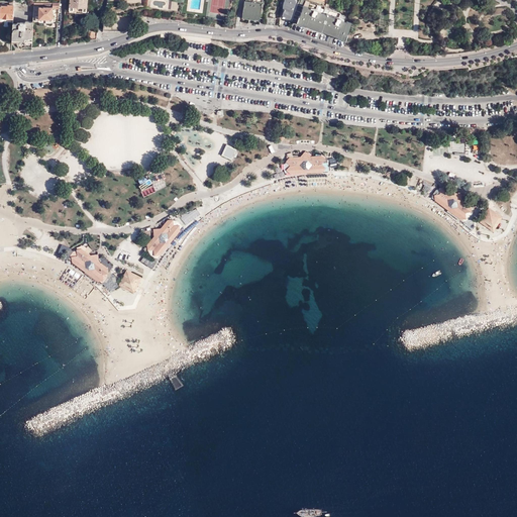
[(86,13),(86,0),(69,0),(69,12),(75,13),(75,17),(79,17),(79,13),(86,13)]
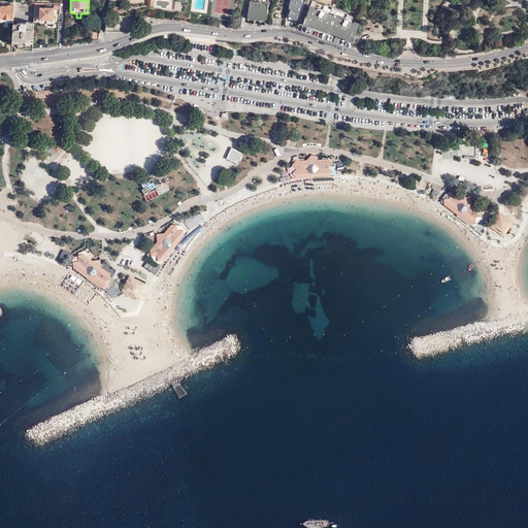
[(250,0),(246,15),(270,20),(273,5),(250,0)]
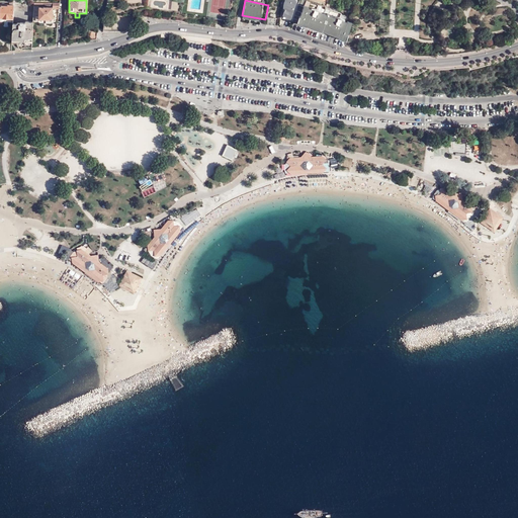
[(292,21),(298,4),(299,2),(294,0),(284,0),(282,8),(284,9),(281,15),(282,18),(292,21)]
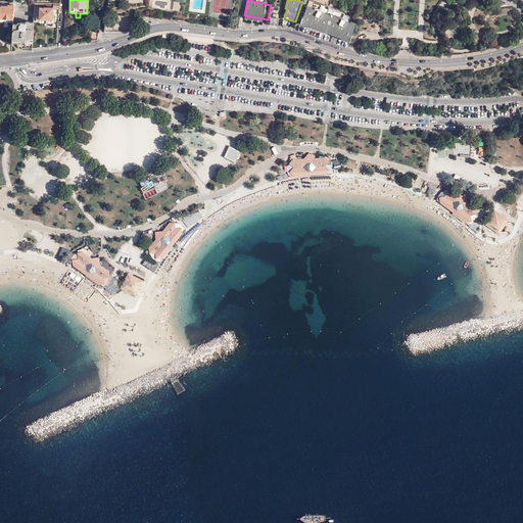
[(336,33),(350,39),(352,35),(351,34),(355,24),(354,22),(358,17),(352,15),(350,21),(342,18),(344,13),(328,7),(326,12),(311,7),(313,2),(308,0),(308,1),(306,0),(302,0),(302,2),(301,4),(306,5),(303,16),(302,16),(300,20),(313,25),(336,33)]
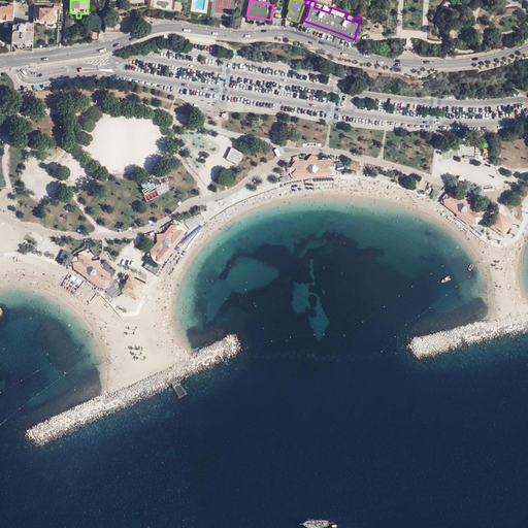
[(13,10),(13,3),(13,2),(8,1),(8,5),(0,5),(0,21),(12,22),(13,10)]
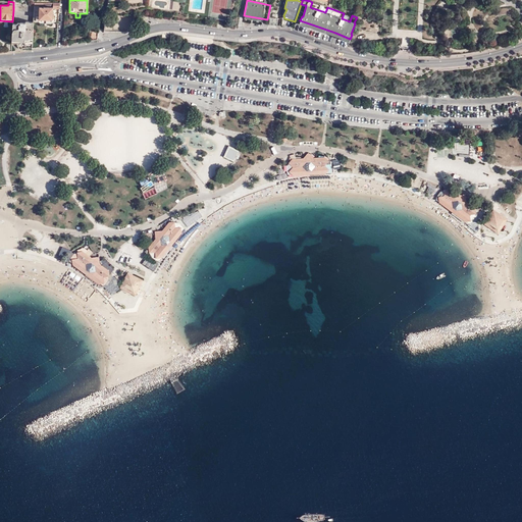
[(53,8),(59,8),(60,2),(34,1),(34,4),(53,4),(53,6),(39,6),(39,16),(37,16),(37,20),(39,20),(39,21),(52,22),(52,21),(55,21),(55,15),(53,15),(53,8)]
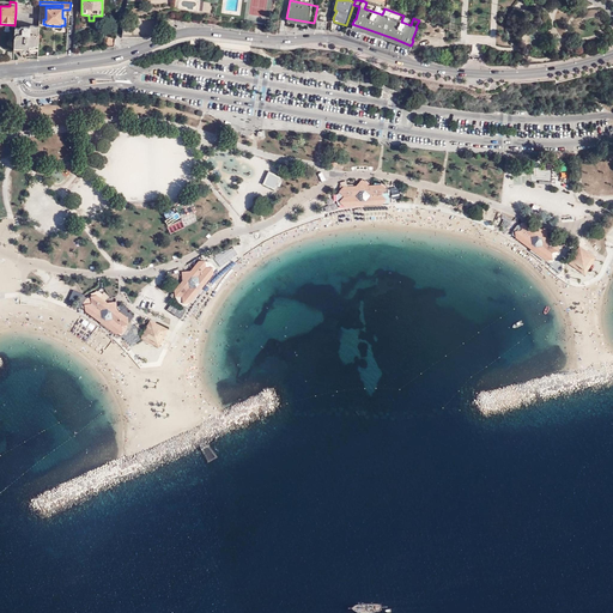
[(38,14),(40,6),(16,4),(16,12),(38,14)]
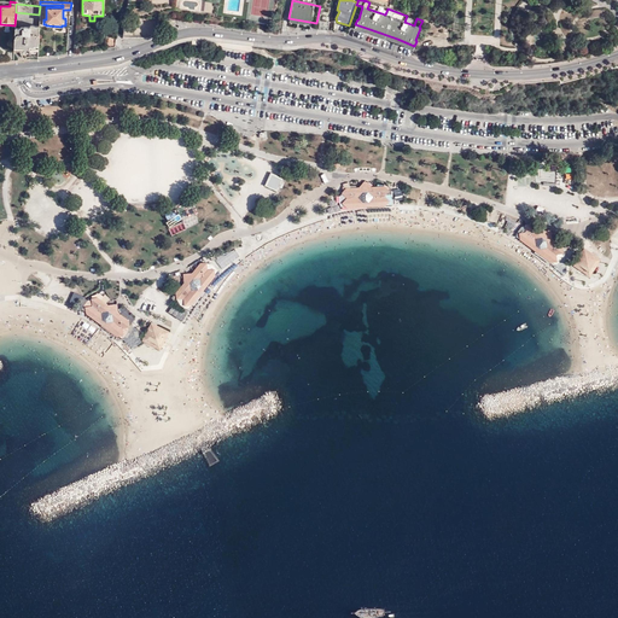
[(23,57),(38,56),(38,46),(39,25),(33,25),(33,24),(29,24),(29,27),(21,27),(21,28),(15,28),(13,51),(19,50),(19,52),(19,53),(19,54),(23,57)]
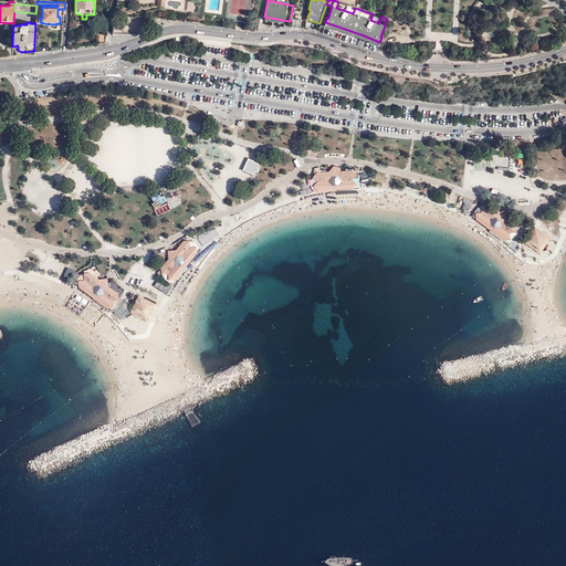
[(259,163),(248,157),(242,169),(254,174),(255,170),(258,171),(260,168),(258,167),(259,163)]
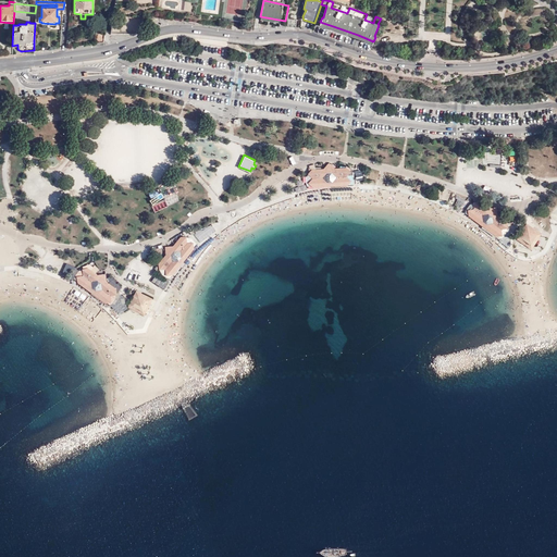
[(346,184),(346,175),(349,171),(346,166),(334,168),(329,162),(323,168),(312,169),(308,173),(312,177),(312,186),(346,184)]
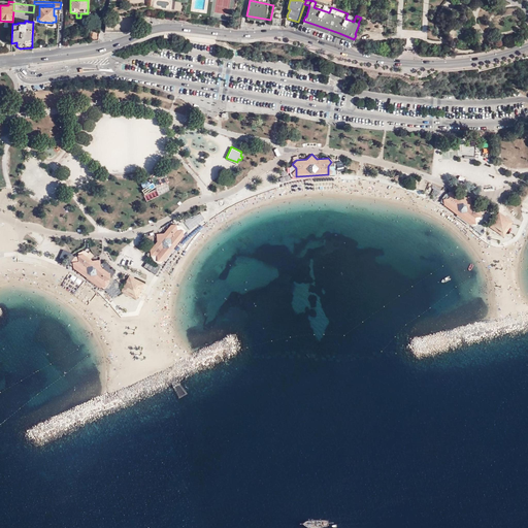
[(444,204),(469,223),(474,217),(481,216),(480,209),(471,203),(470,196),(462,197),(454,191),(449,192),(449,197),(443,198),(444,204)]
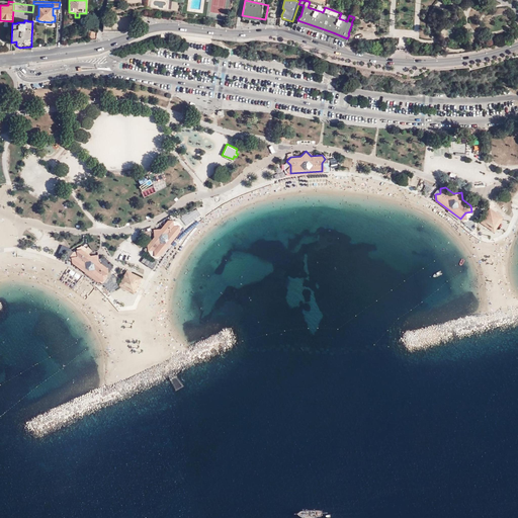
[(432,195),(432,197),(436,200),(435,194),(440,193),(440,188),(436,189),(432,195)]
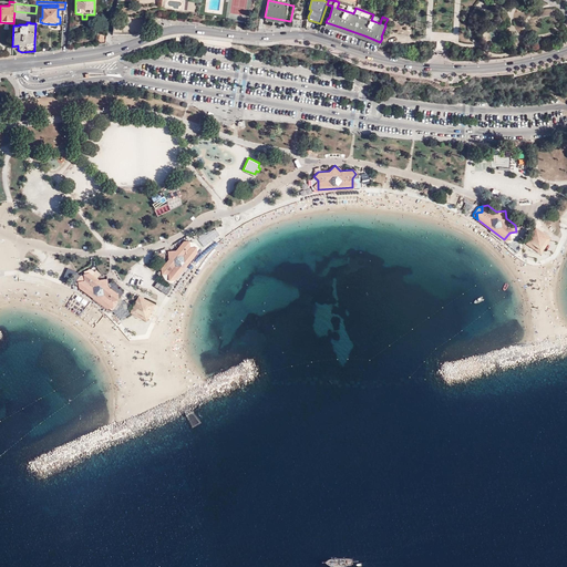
[(216,227),(196,236),(200,245),(220,237),(216,227)]
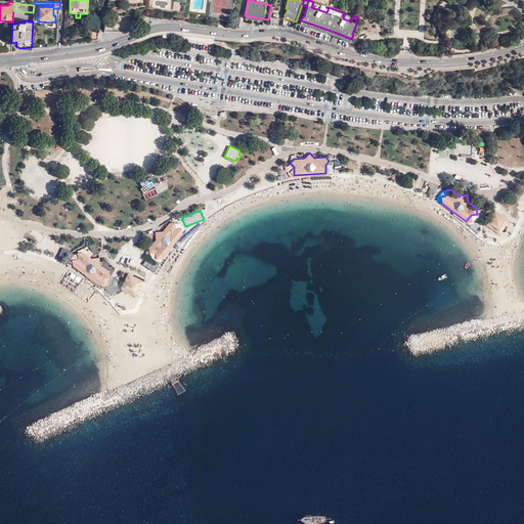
[(489,228),(505,228),(509,221),(493,211),(484,225),(489,228)]
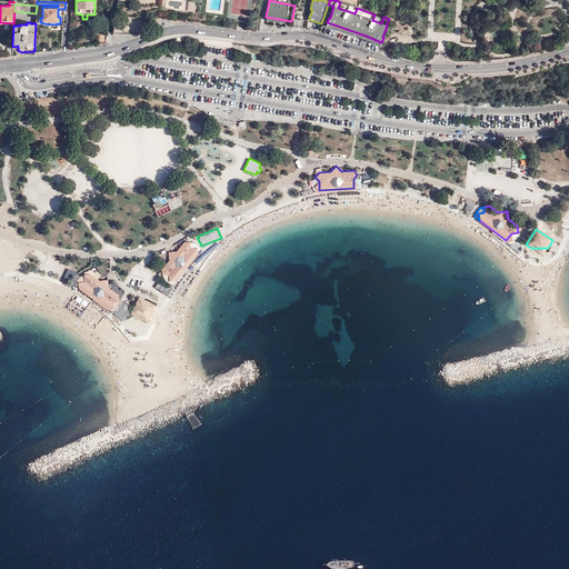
[(198,253),(191,248),(190,241),(185,242),(177,251),(169,251),(170,260),(162,269),(163,275),(169,275),(177,280),(198,253)]
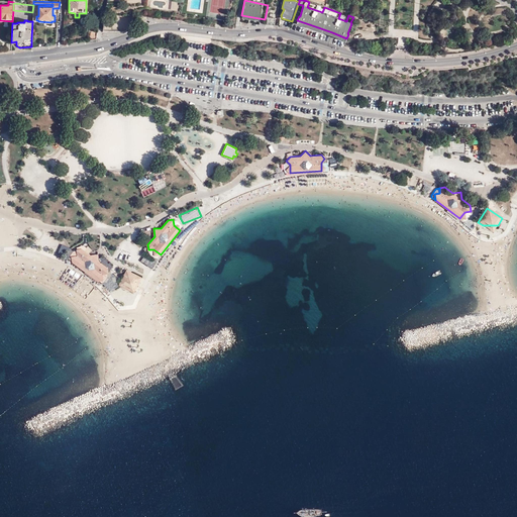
[(12,245),(12,229),(1,230),(1,237),(4,237),(5,245),(12,245)]
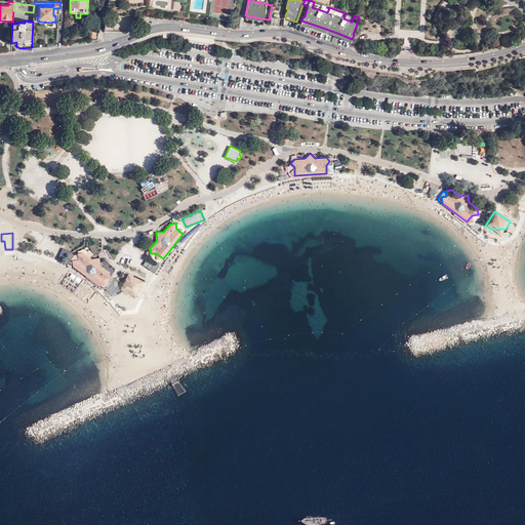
[(71,259),(70,263),(73,265),(73,266),(99,285),(104,278),(110,277),(109,272),(101,266),(99,257),(91,258),(83,252),(75,254),(71,259)]
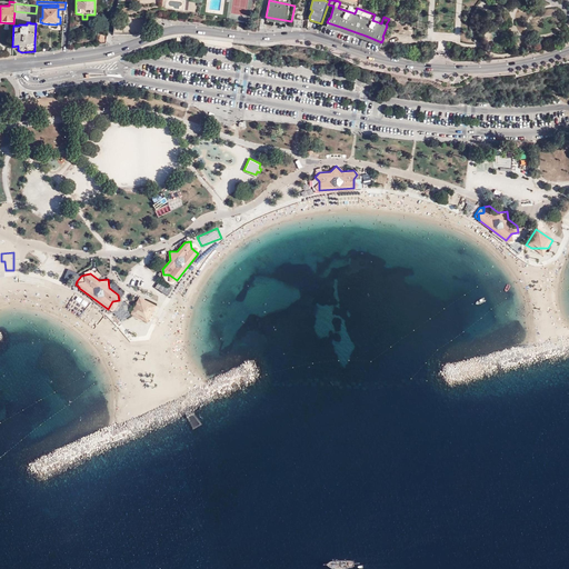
[(155,306),(138,298),(129,313),(147,322),(155,306)]
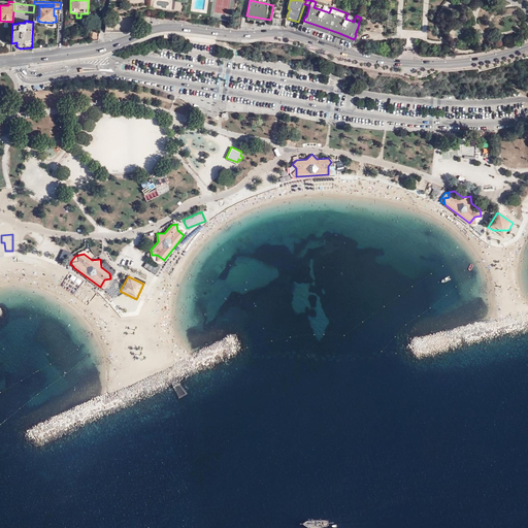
All buildings are outlined.
